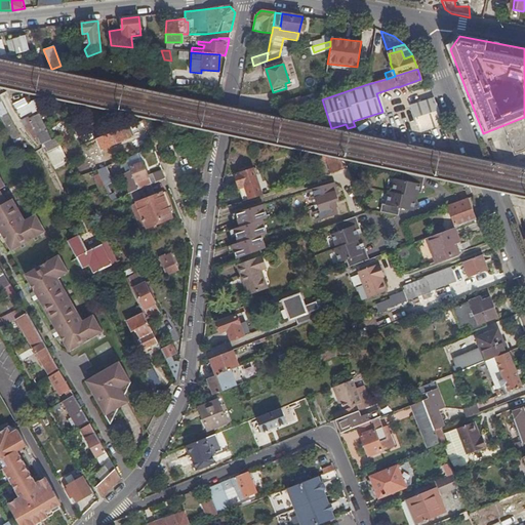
[(12,105),(16,110),(31,102),(29,96),(12,105)]
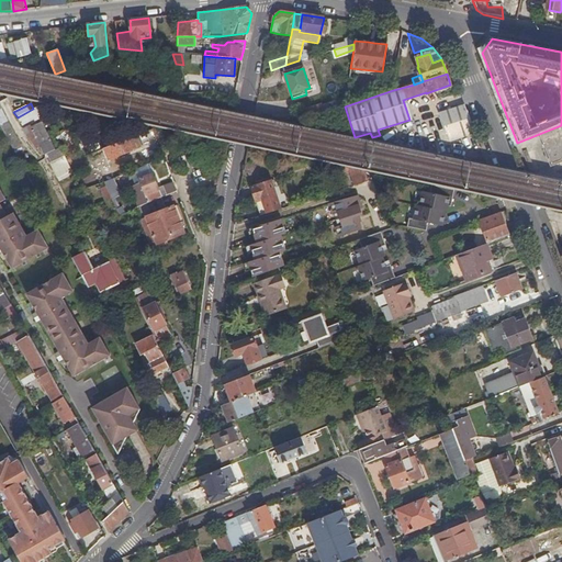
[(49,164),(57,179),(71,171),(60,147),(55,149),(40,119),(45,116),(41,107),(40,105),(33,109),(18,117),(22,125),(30,121),(30,120),(33,119),(36,124),(31,127),(36,138),(31,141),(35,148),(41,145),(45,155),(47,154),(52,163),(49,164)]
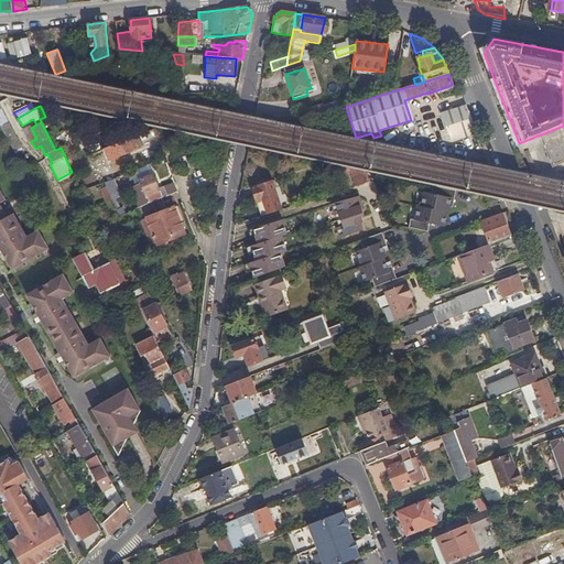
[(446,127),(472,119),(466,106),(442,112),(446,127)]
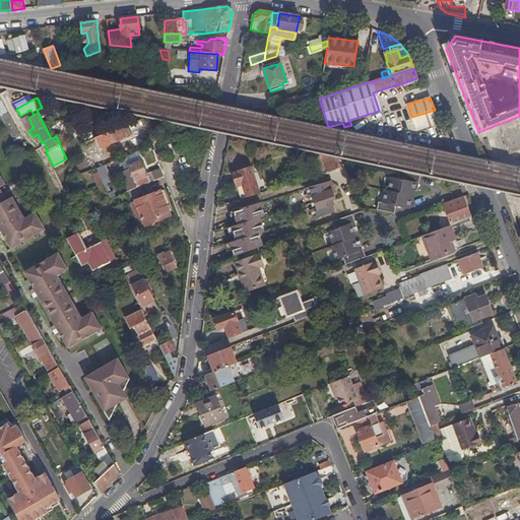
[(285,109),(299,105),(297,101),(284,104),(285,109)]
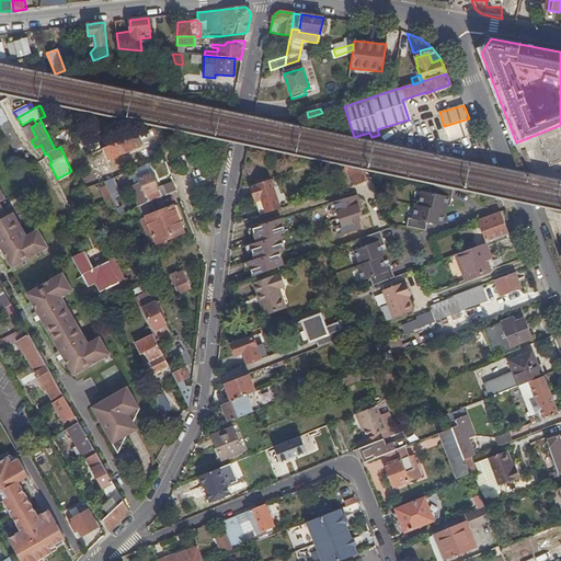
[(450,141),(474,134),(469,118),(444,126),(450,141)]
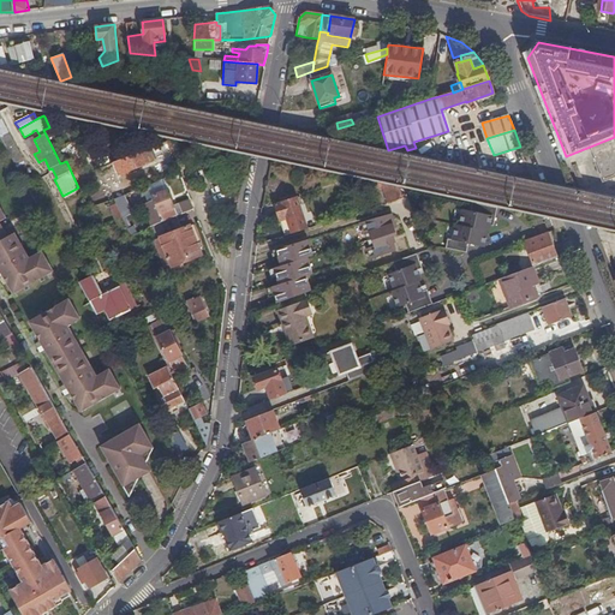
[(9,132),(0,136),(15,165),(23,160),(9,132)]
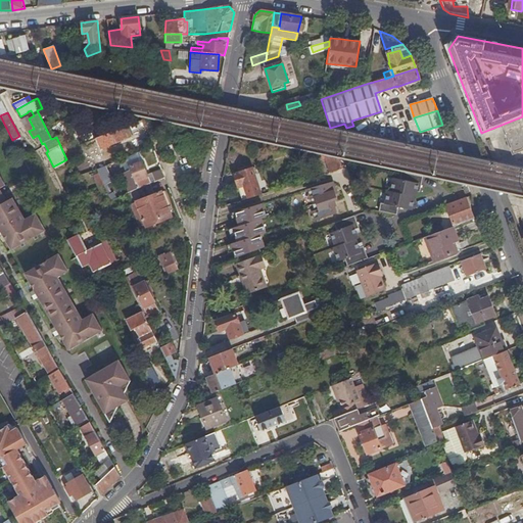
[(522,116),(502,125),(512,150),(517,148),(519,151),(522,149),(522,116)]
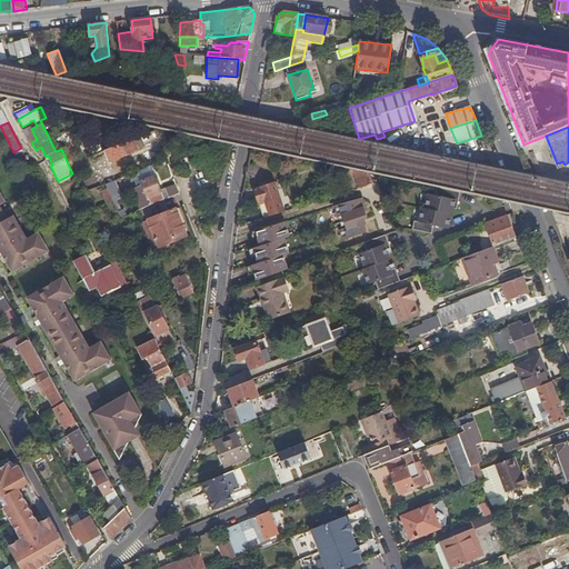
[(142,149),(138,138),(118,146),(122,158),(142,149)]
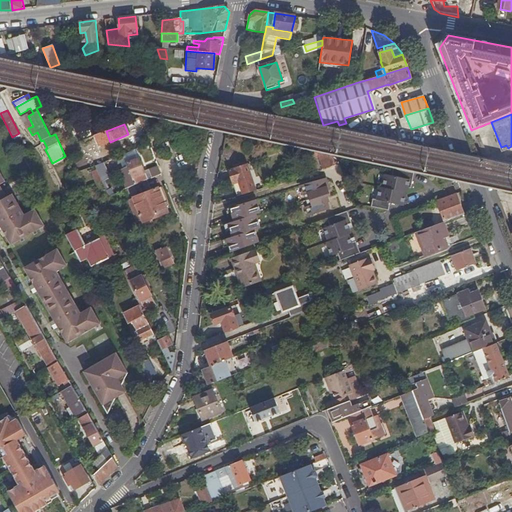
[(132,150),(117,156),(123,169),(127,168),(126,164),(136,160),(132,150)]
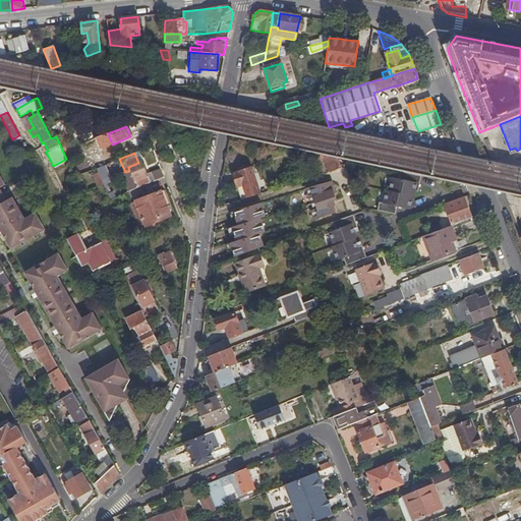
[(54,168),(68,161),(66,159),(53,166),(54,168)]
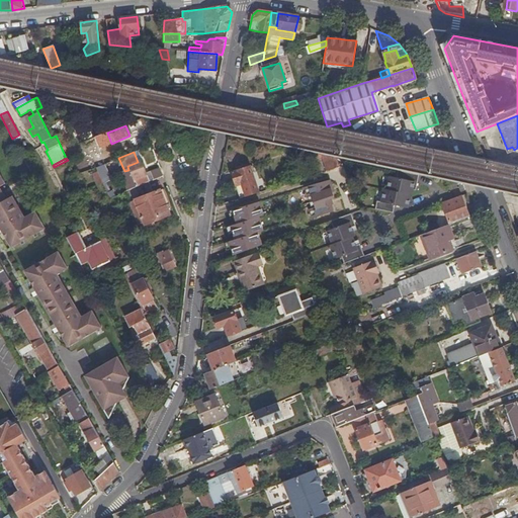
[(339,167),(337,159),(324,164),(326,171),(339,167)]
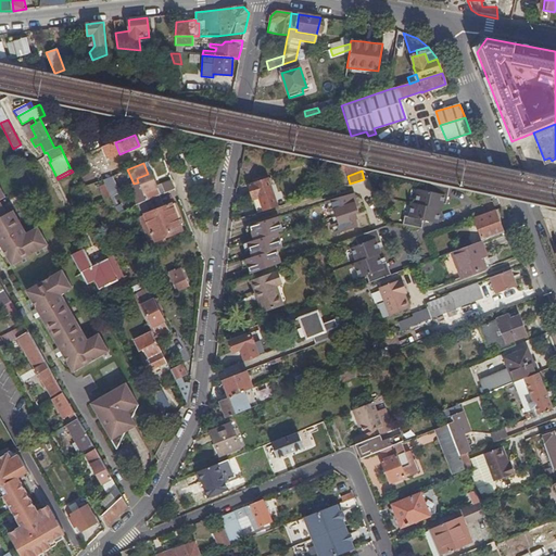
[(135,205),(160,196),(156,188),(150,173),(148,174),(137,178),(138,182),(134,184),(128,187),(135,205)]
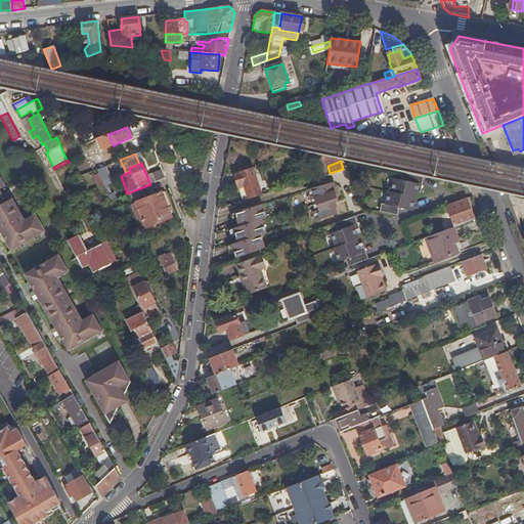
[(102,167),(96,169),(98,173),(103,183),(112,202),(118,199),(102,167)]
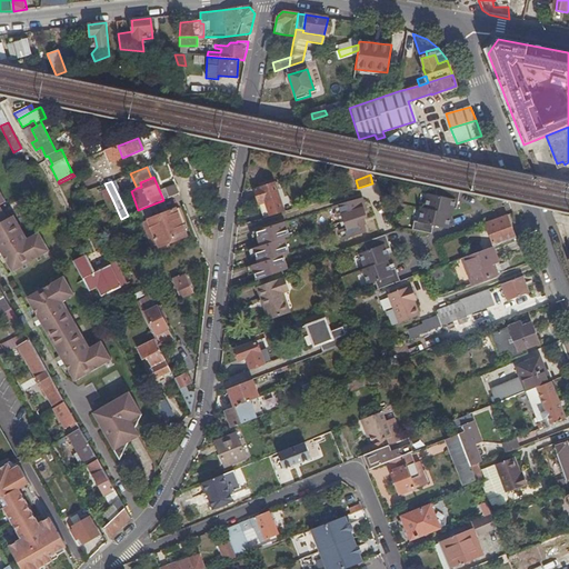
[(283,212),(275,182),(255,189),(263,219),(283,212)]
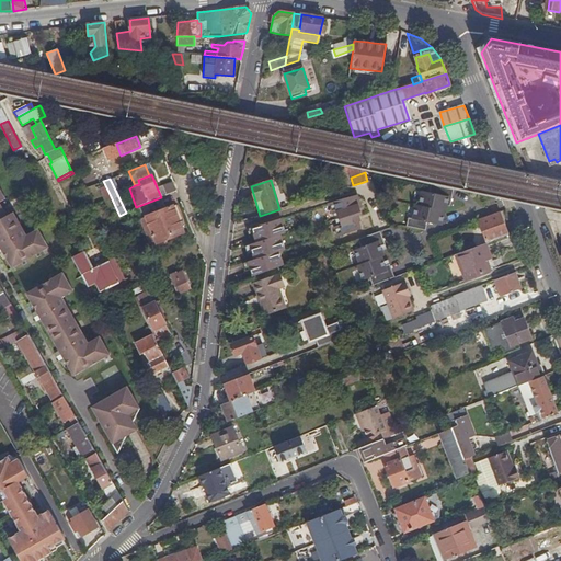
[(165,195),(176,191),(173,183),(162,187),(165,195)]
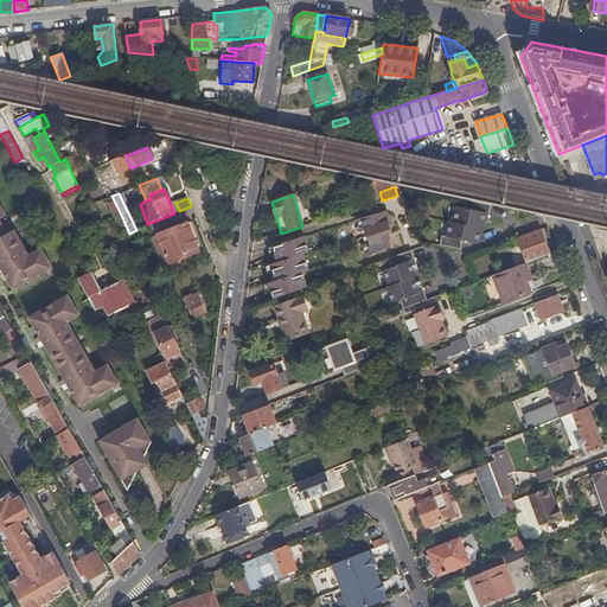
[(120,212),(114,200),(108,203),(114,215),(120,212)]
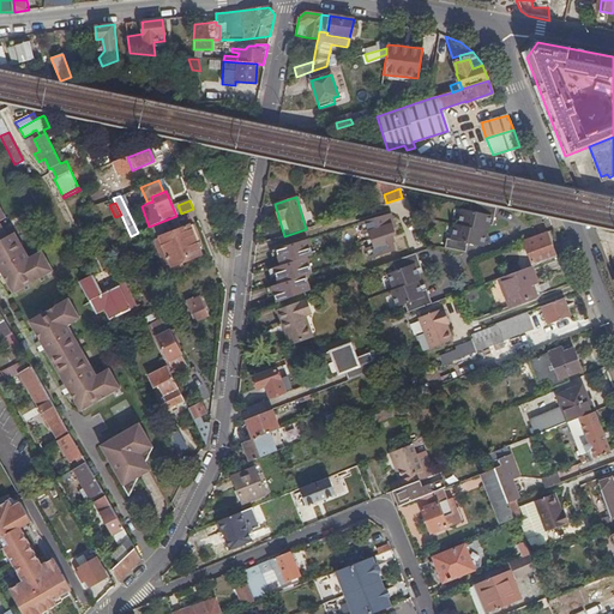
[(497,208),(473,203),(470,211),(462,210),(459,226),(456,224),(452,241),(449,240),(446,248),(465,252),(468,244),(486,247),(491,226),(493,227),(497,208)]
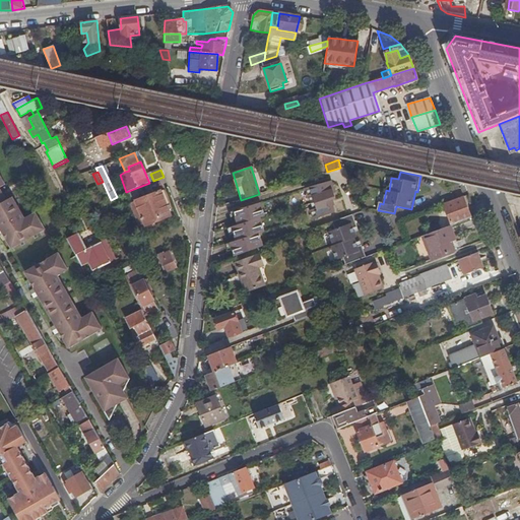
[(329,182),(326,173),(320,175),(323,183),(329,182)]
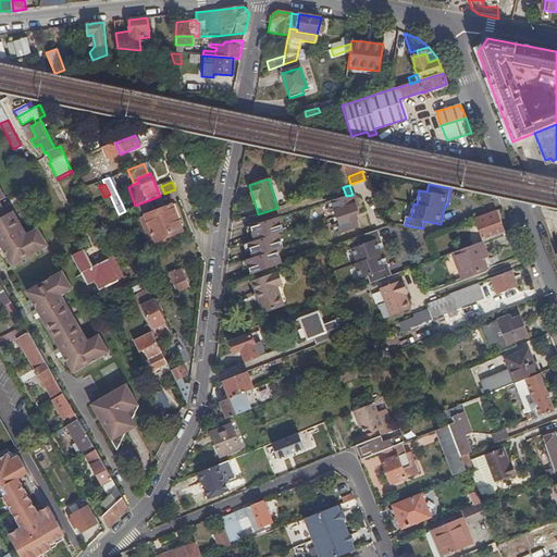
[(335,209),(355,202),(353,195),(346,196),(332,201),(335,209)]
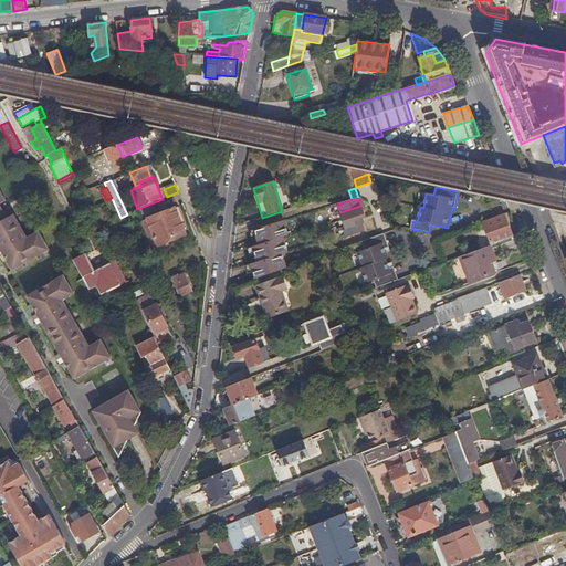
[(168,211),(163,199),(137,209),(143,221),(148,219),(158,242),(158,244),(185,233),(175,208),(168,211)]
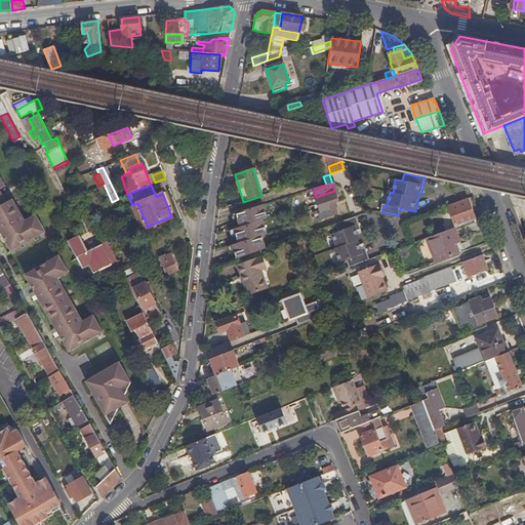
[(334,208),(339,206),(334,191),(316,197),(315,197),(319,209),(315,211),(316,214),(317,214),(334,208)]
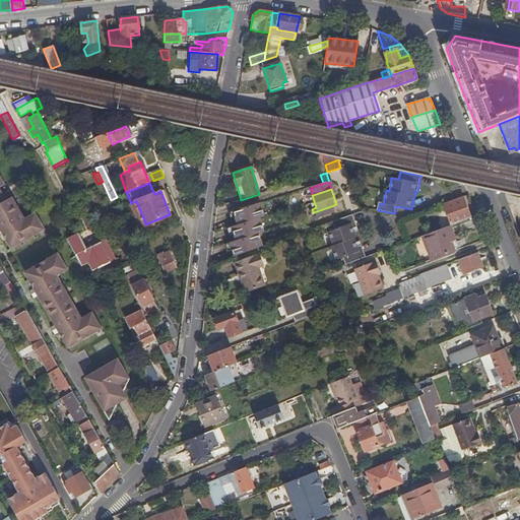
[(4,201),(25,240),(45,230),(35,212),(24,218),(12,197),(6,200),(4,201)]
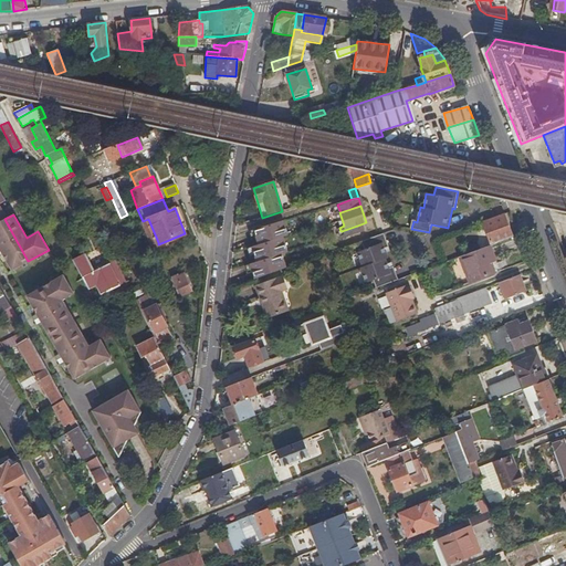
[(492,245),(512,238),(504,215),(499,216),(482,222),(491,245),(492,245)]
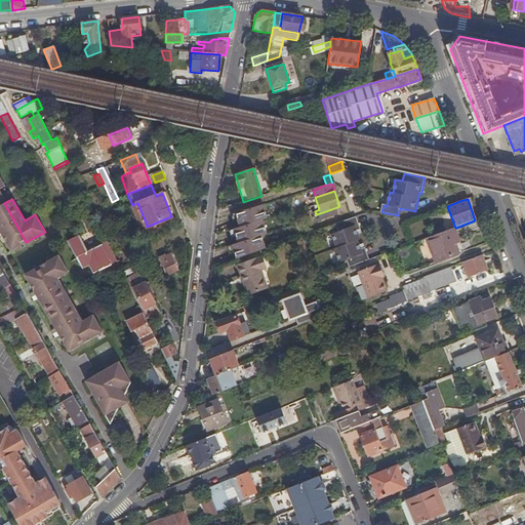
[(0,232),(10,251),(26,242),(4,203),(0,205),(0,232)]
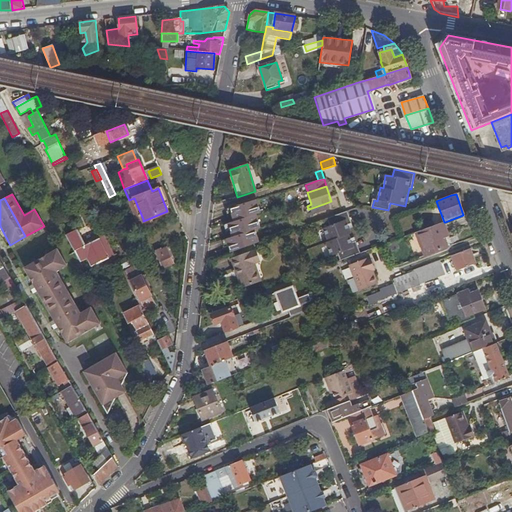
[(138,221),(143,219),(134,198),(129,200),(138,221)]
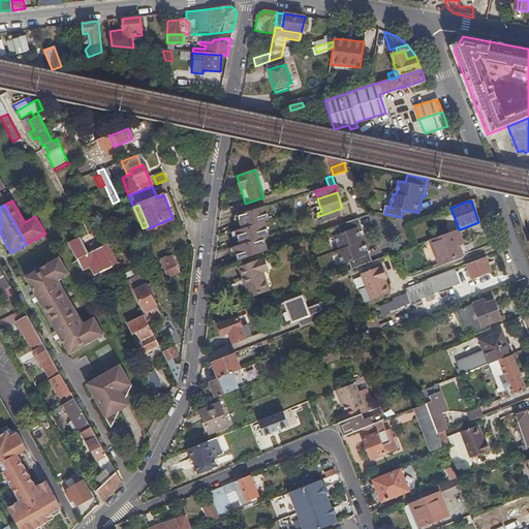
[(339,215),(337,210),(319,216),(320,221),(324,220),(324,219),(339,215)]
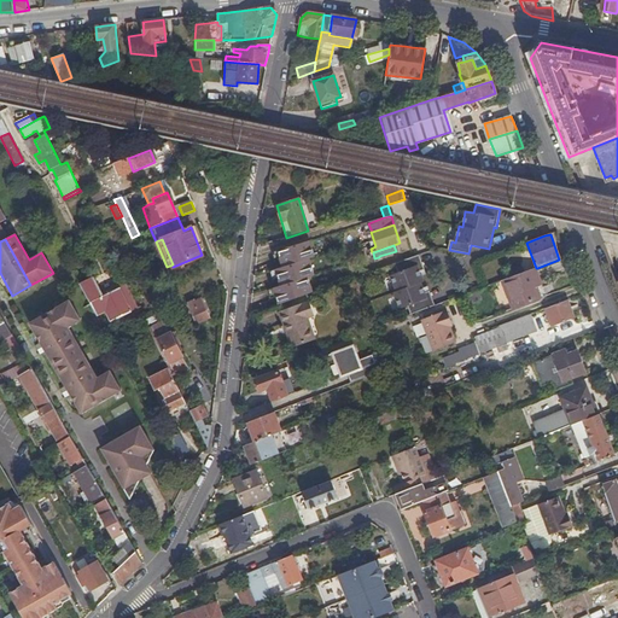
[(425,269),(419,255),(395,263),(398,272),(390,275),(396,291),(394,292),(400,309),(408,305),(412,314),(433,305),(429,292),(425,293),(421,283),(424,281),(420,272),(425,269)]
